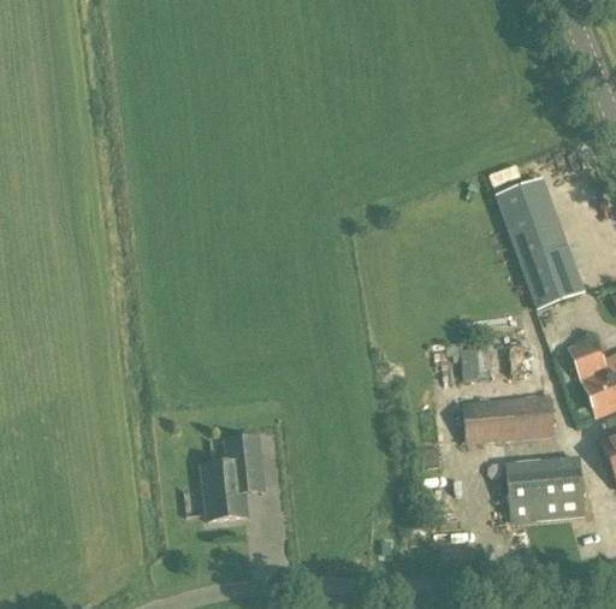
[(523,165),(511,167),(520,199),(532,196),(523,165)]
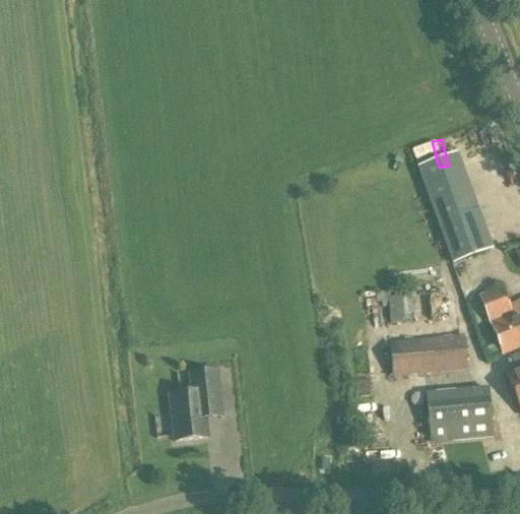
[(453,258),(491,245),(482,221),(444,236),(453,258)]
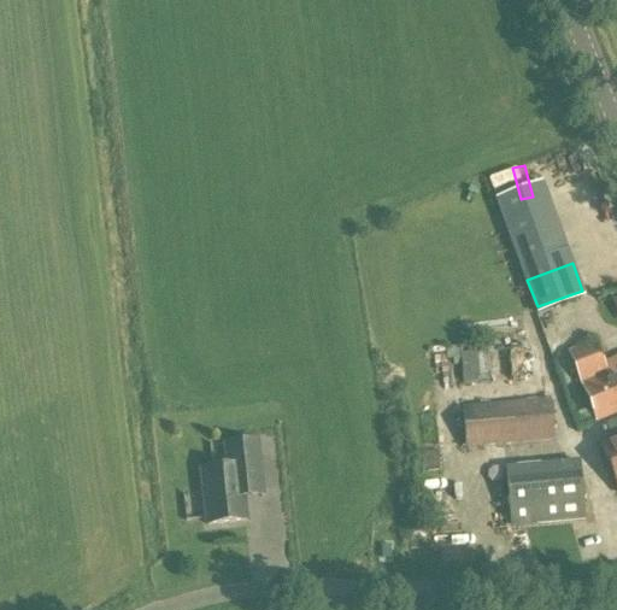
[(597,417),(616,409),(616,408),(616,352),(604,357),(595,335),(568,346),(597,417)]
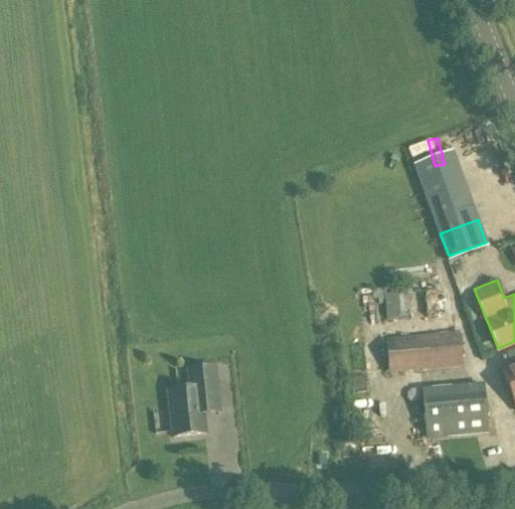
[(386,335),(389,369),(462,363),(459,328),(386,335)]
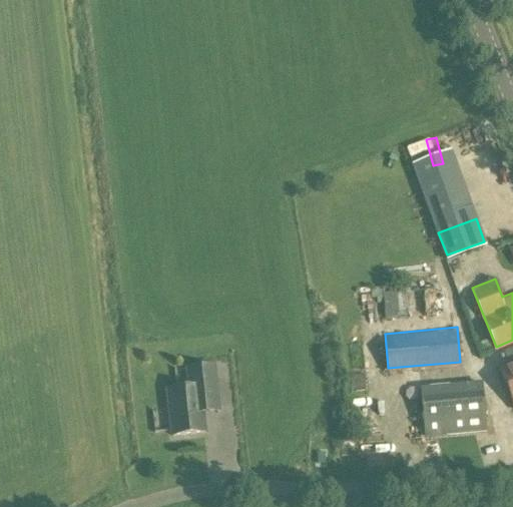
[(170,434),(203,431),(206,430),(204,410),(220,408),(215,360),(212,360),(184,363),(186,382),(165,385),(170,434)]
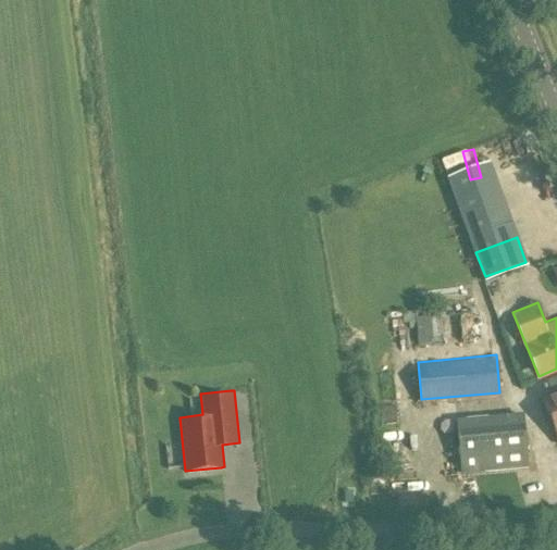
[(386,410),(387,422),(405,421),(404,408),(386,410)]
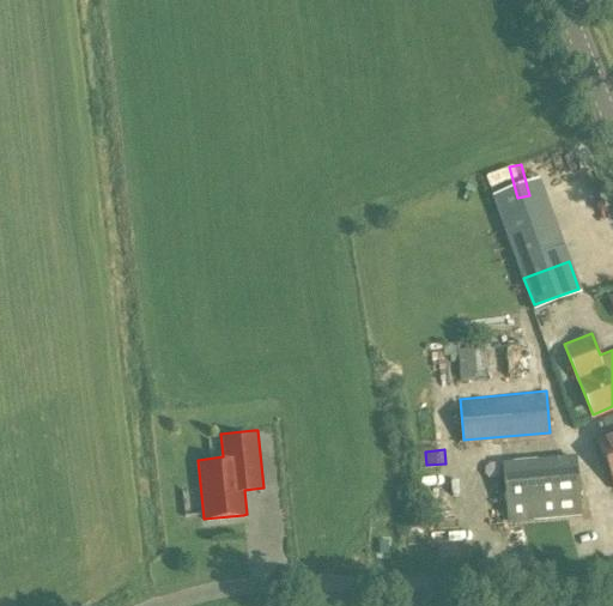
[(504,458),(508,519),(581,511),(577,452),(504,458)]
